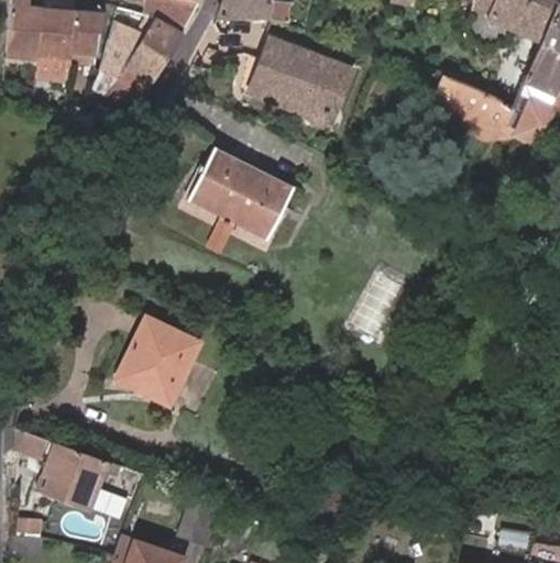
[(15,0),(14,63),(36,64),(39,9),(25,9),(25,0),(15,0)]
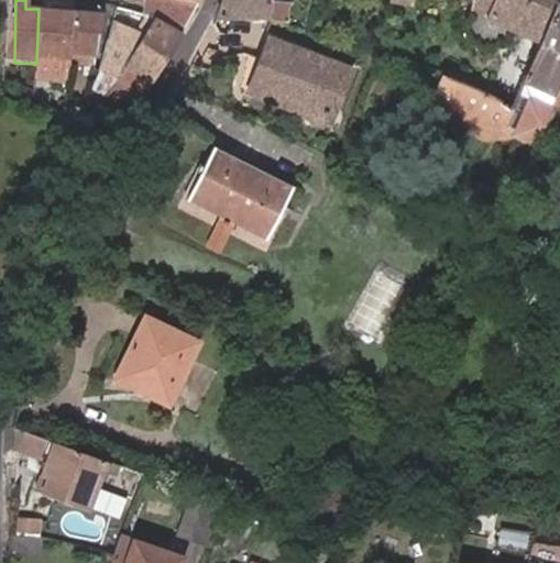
[(188,0),(140,0),(140,2),(149,3),(143,19),(171,33),(187,4),(188,0)]
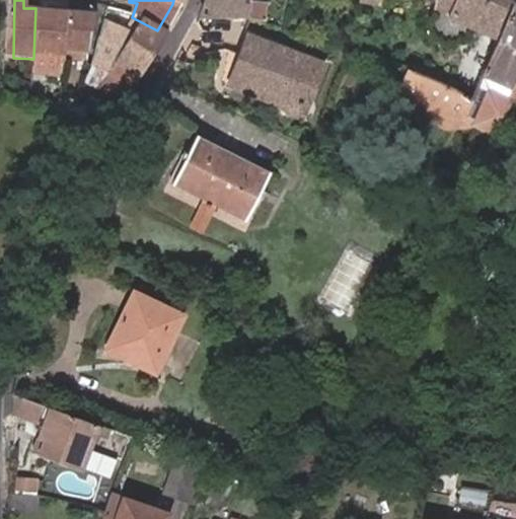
[(237,0),(201,0),(196,14),(260,28),(264,9),(237,1),(237,0)]
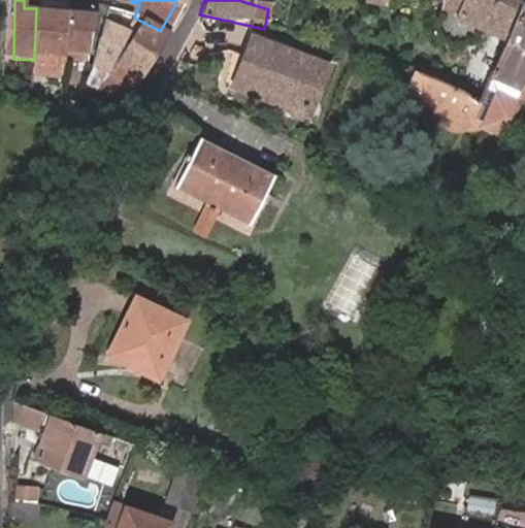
[(490,78),(524,3),(524,0),(468,0),(467,4),(463,5),(452,3),(432,0),(429,0),(364,0),(364,1),(462,14),(490,27),(460,90),(481,99),(490,78)]
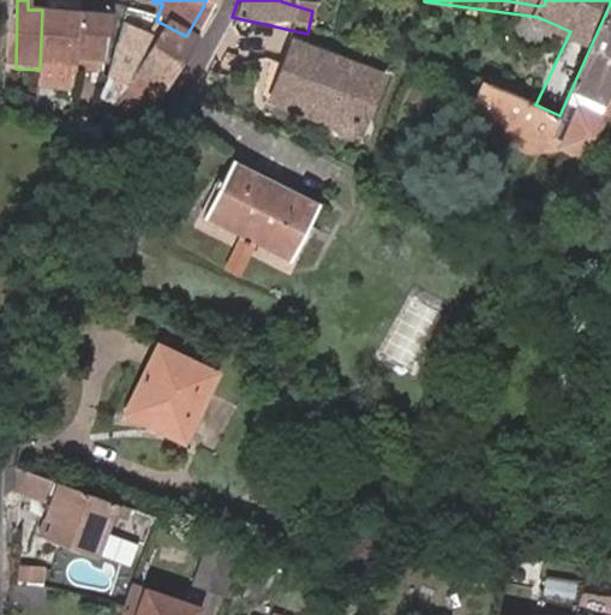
[(604,105),(610,93),(610,4),(570,91),(604,105)]
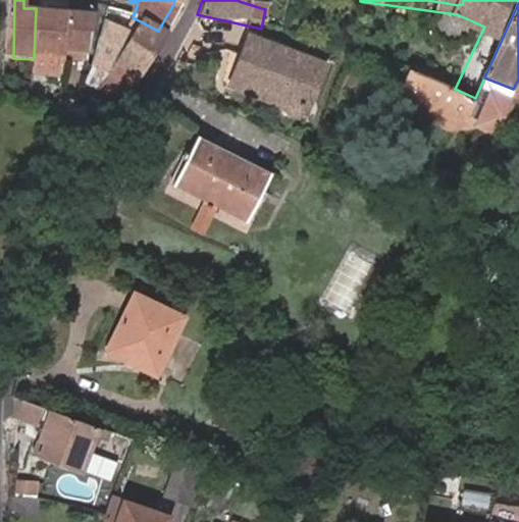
[(36,8),(34,59),(49,59),(50,8),(36,8)]
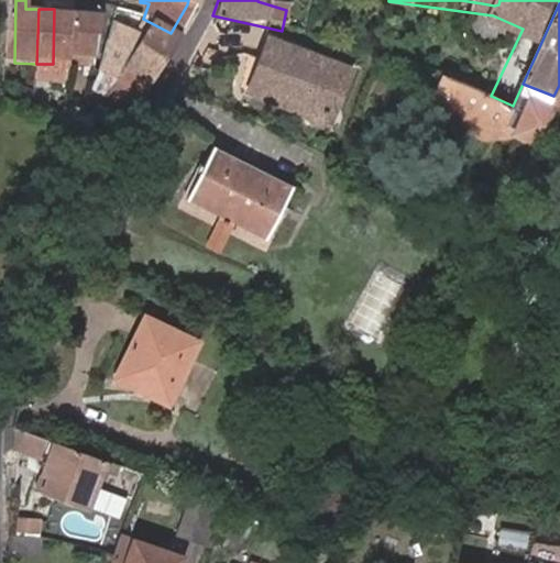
[(54,9),(53,64),(69,65),(72,10),(54,9)]
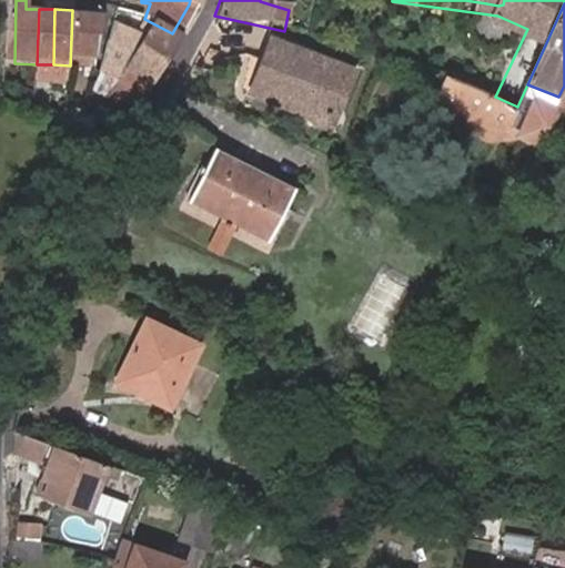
[(118,9),(110,34),(131,46),(157,59),(172,33),(144,19),(118,9)]
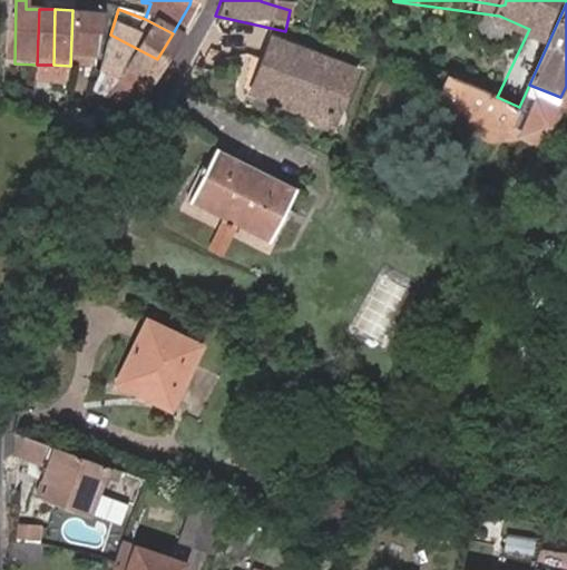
[(72,10),(70,66),(79,66),(80,53),(97,55),(104,11),(72,10)]
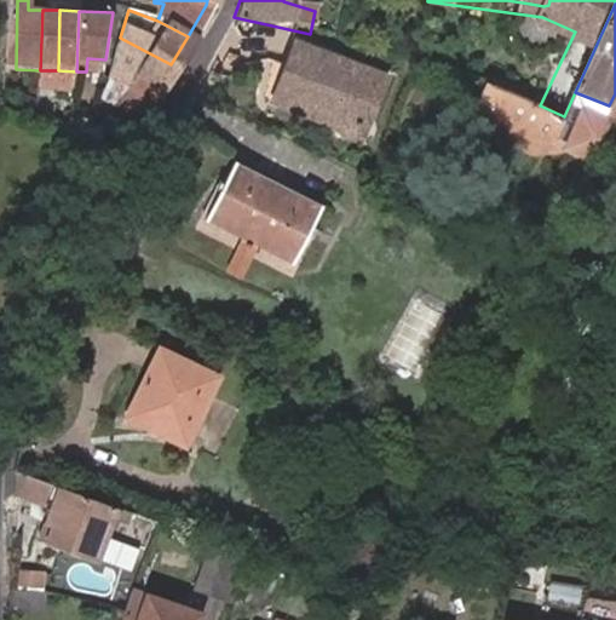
[(155,92),(171,64),(143,50),(127,78),(155,92)]
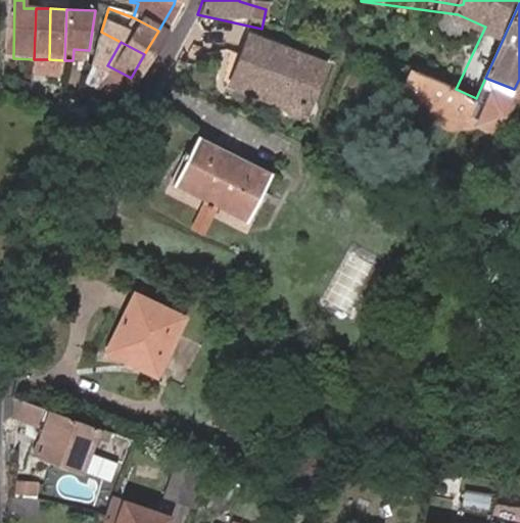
[(268,100),(304,111),(318,66),(243,44),(227,98),(266,109),(268,100)]
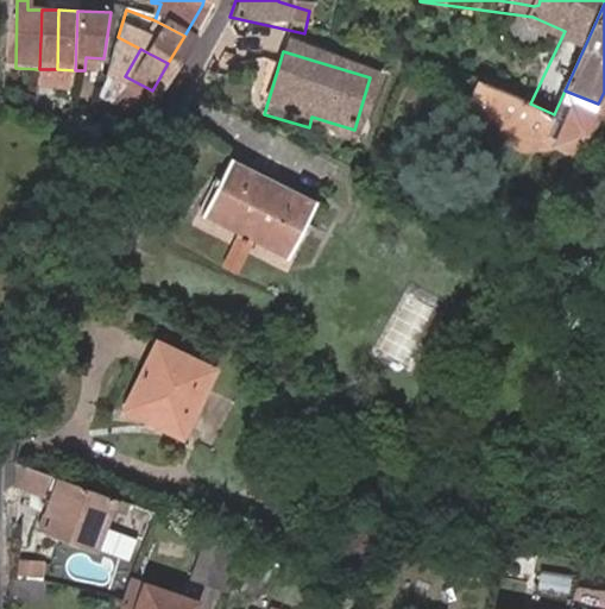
[(478,82),(420,66),(415,83),(472,100),(478,82)]
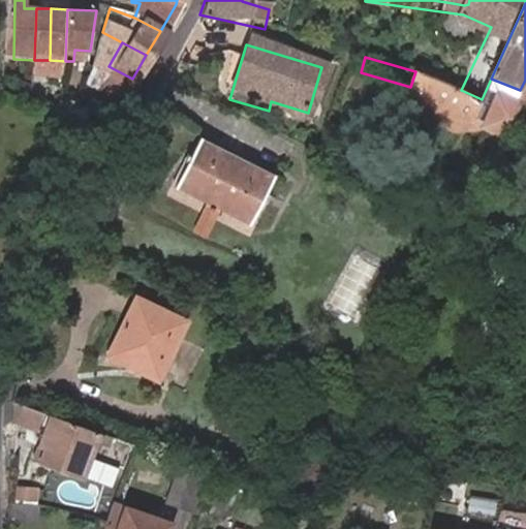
[(50,60),(49,71),(65,71),(65,61),(50,60)]
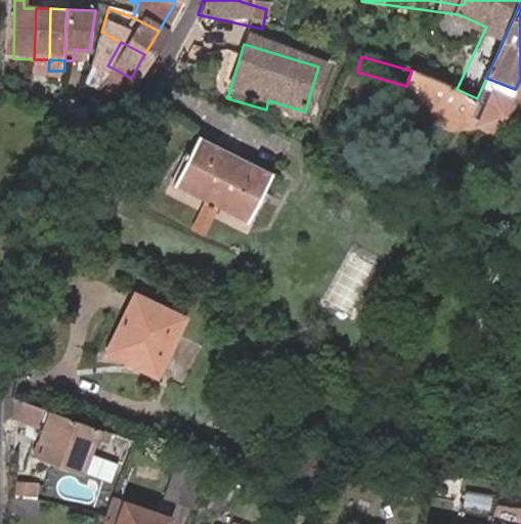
[(120,95),(131,78),(107,66),(97,87),(120,95)]
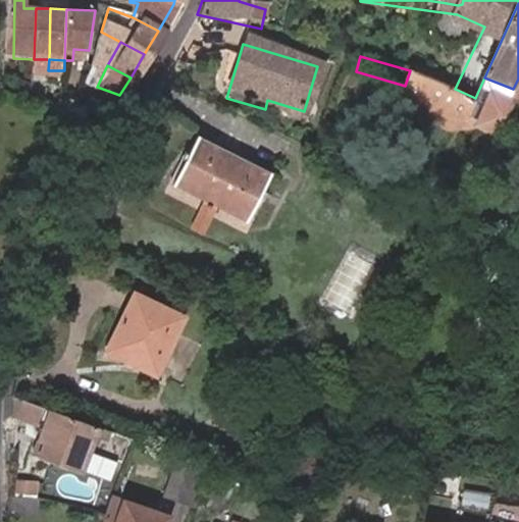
[(455,89),(410,70),(405,86),(396,105),(448,126),(454,112),(467,117),(475,98),(455,89)]
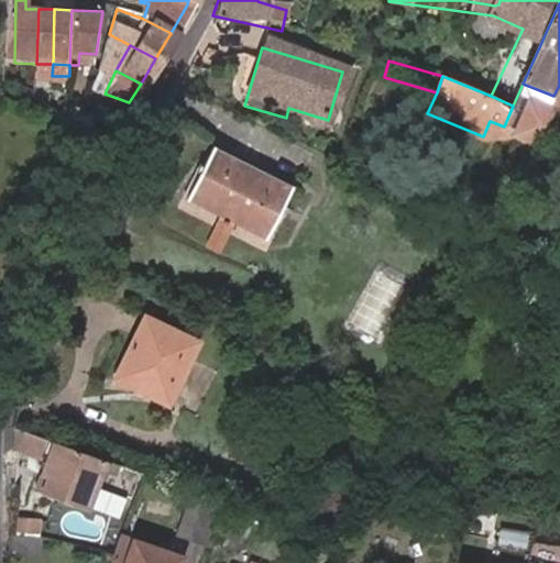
[(325,130),(328,120),(288,108),(286,118),(325,130)]
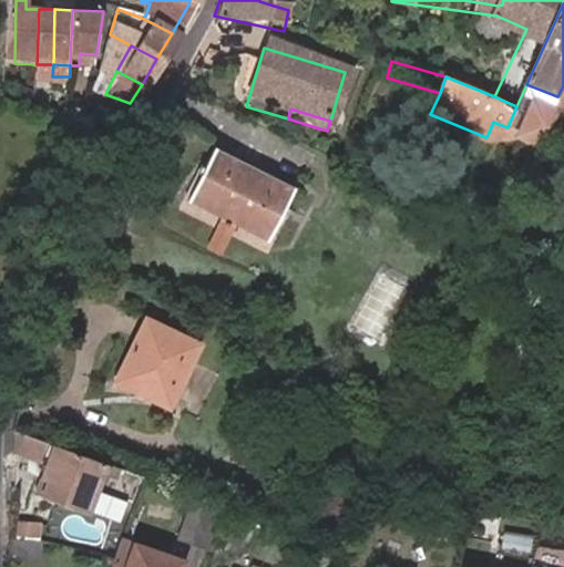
[(297,183),(275,174),(215,147),(195,198),(227,213),(243,220),(277,234),(297,183)]
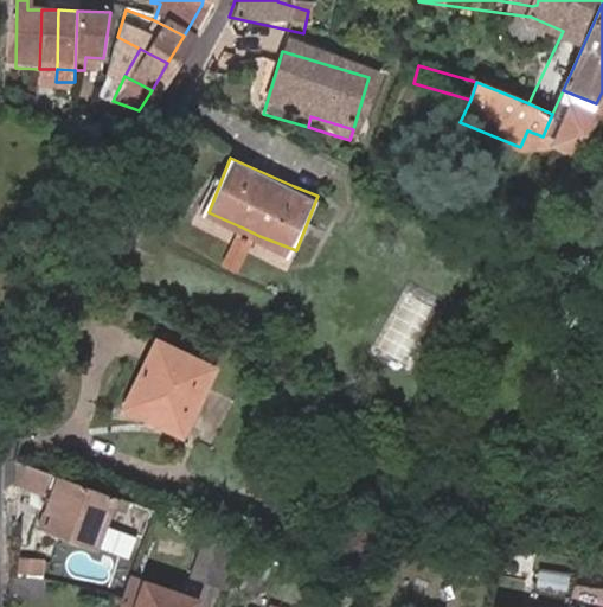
[(513,230),(499,224),(493,238),(507,246),(513,230)]
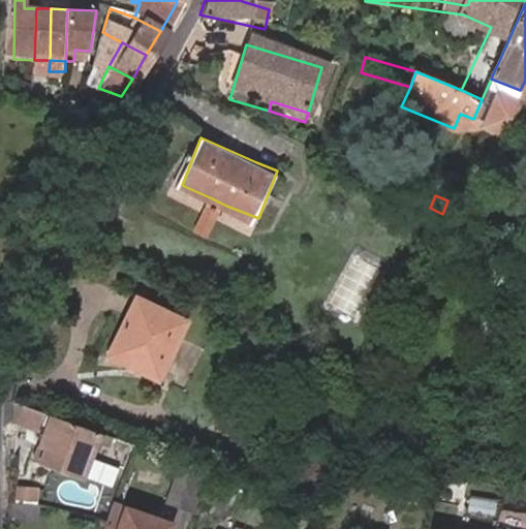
[(226,206),(212,198),(194,231),(210,236),(226,206)]
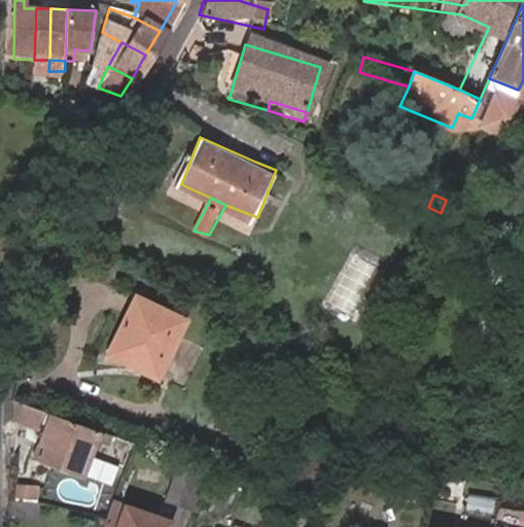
[(199,328),(154,304),(124,360),(168,385),(199,328)]
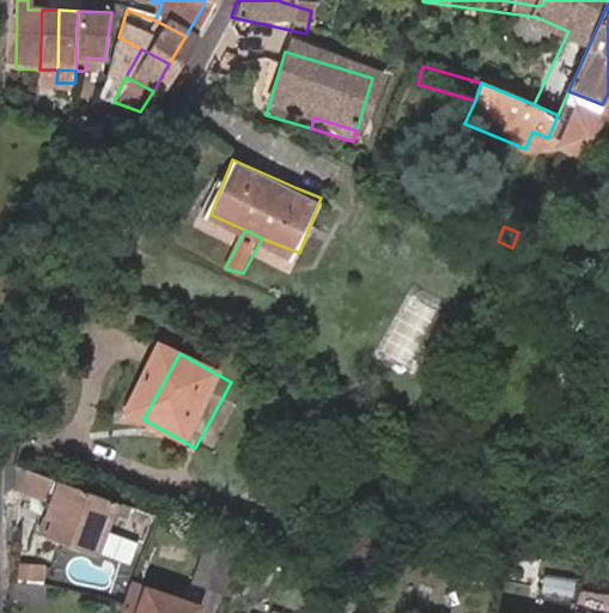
[(53,475),(19,462),(16,484),(46,495),(53,475)]
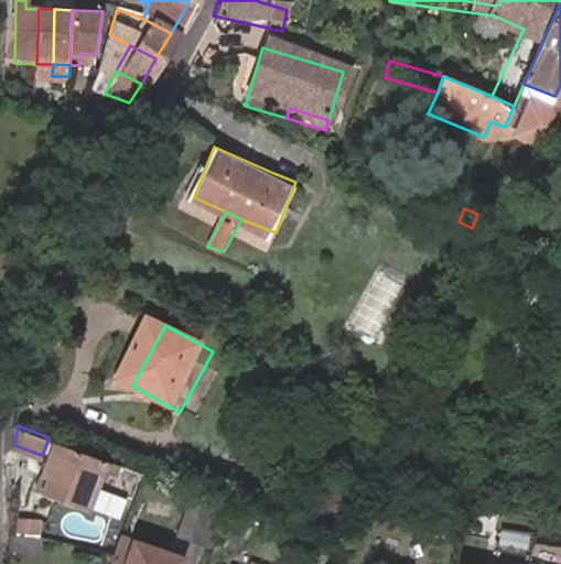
[(105,458),(49,437),(42,455),(50,458),(44,472),(51,475),(45,491),(87,507),(105,458)]
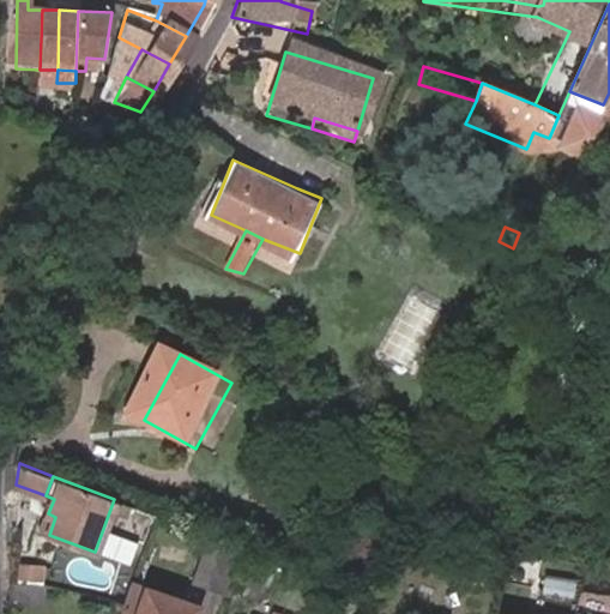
[(42,531),(49,535),(55,517),(48,513),(42,531)]
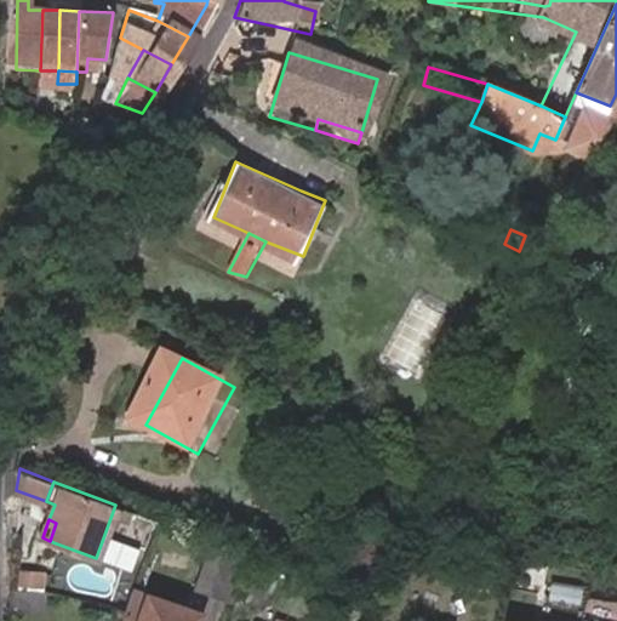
[(209,548),(204,562),(238,574),(243,560),(209,548)]
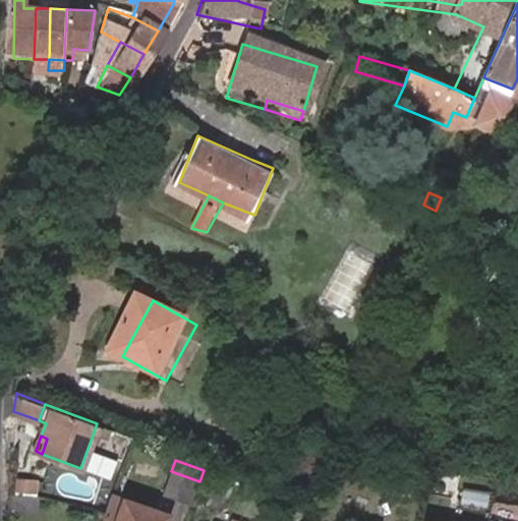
[(199,481),(171,471),(162,495),(191,505),(199,481)]
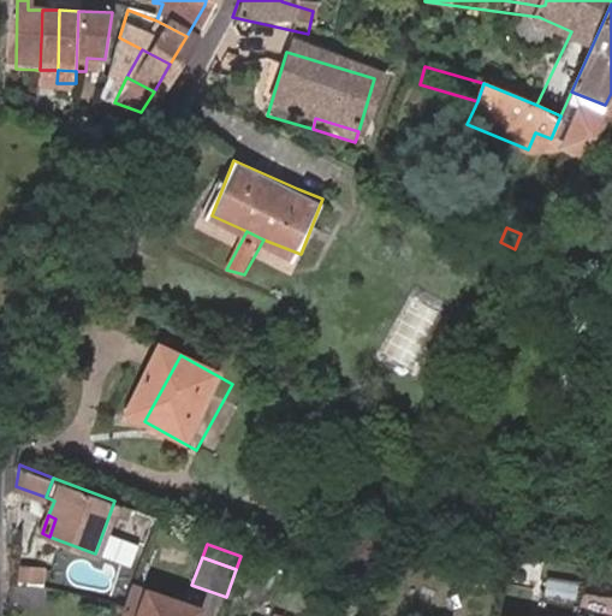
[(39,566),(17,564),(16,579),(37,579),(39,566)]
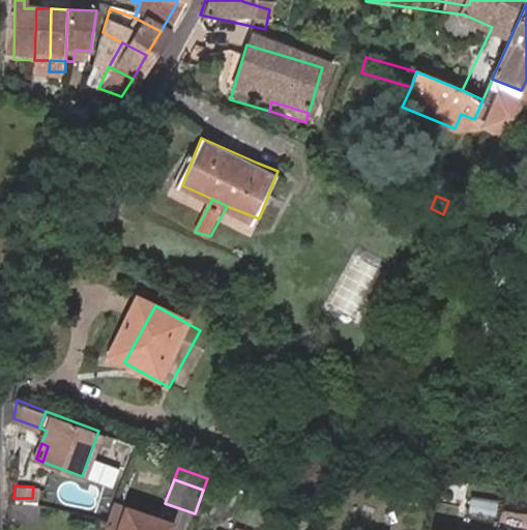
[(36,503),(13,502),(11,520),(35,520),(36,503)]
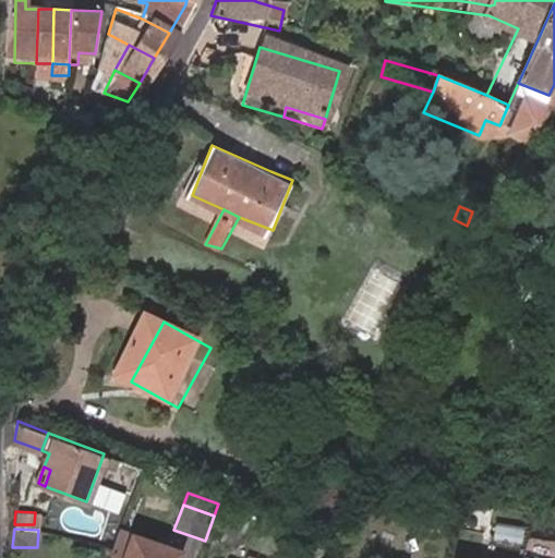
[(120,529),(113,545),(109,557),(179,557),(182,552),(120,529)]
